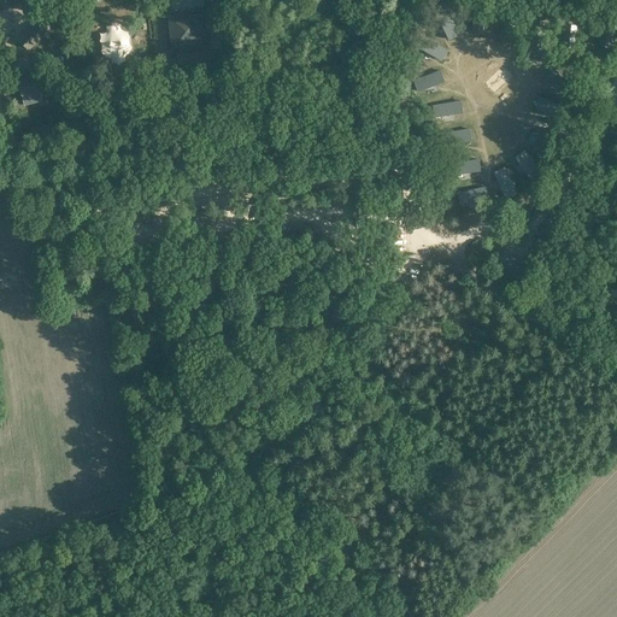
[(216,6),(215,6),(212,0),(206,0),(204,1),(204,0),(171,0),(172,12),(174,12),(174,16),(169,16),(172,47),(177,47),(177,51),(178,63),(211,60),(210,56),(212,56),(212,58),(219,57),(218,48),(221,47),(216,6)]
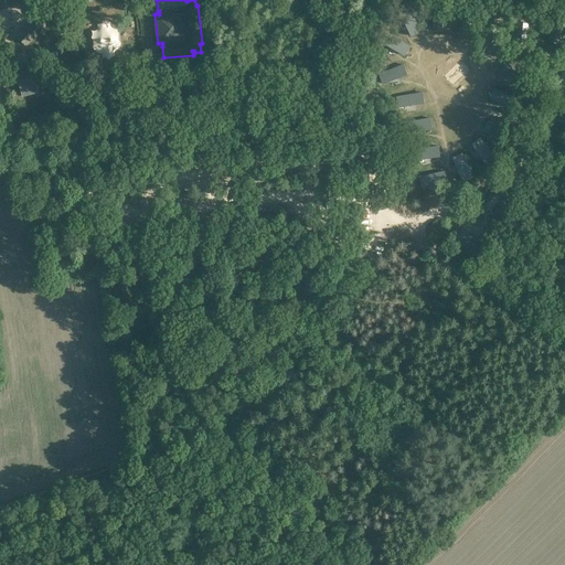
[(49,23),(39,13),(17,35),(27,45),(49,23)]
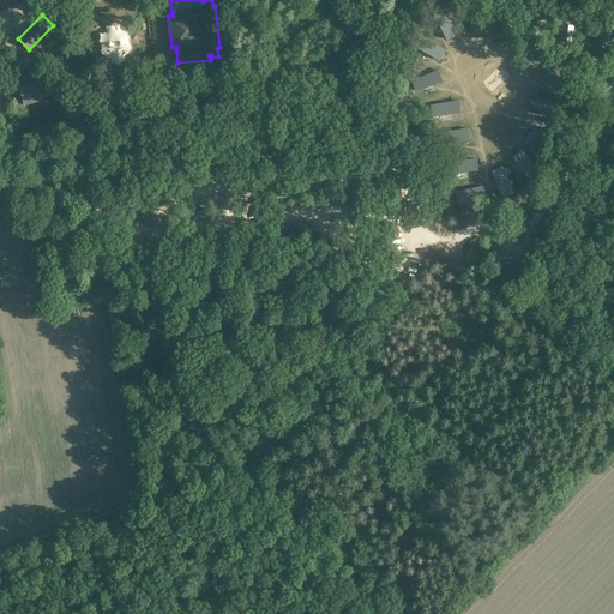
[(24,78),(24,79),(18,80),(20,90),(24,104),(42,100),(37,82),(43,80),(41,73),(24,78)]
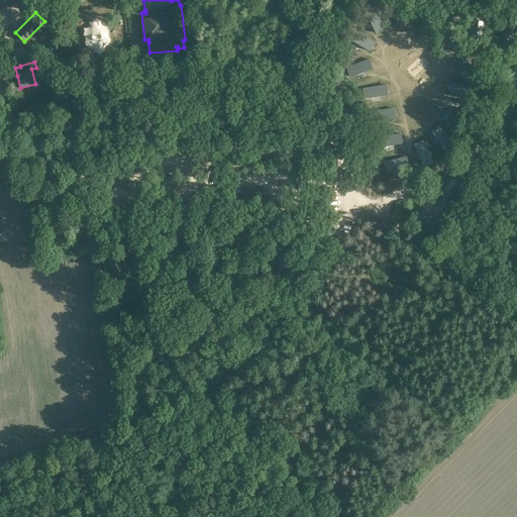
[(7,69),(2,71),(4,80),(17,76),(15,68),(7,70),(7,69)]
